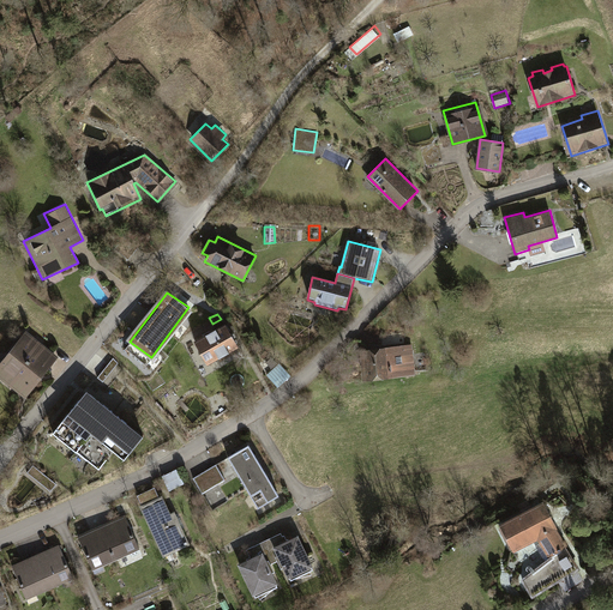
[(226,325),(193,343),(206,367),(217,361),(220,363),(240,352),(226,325)]
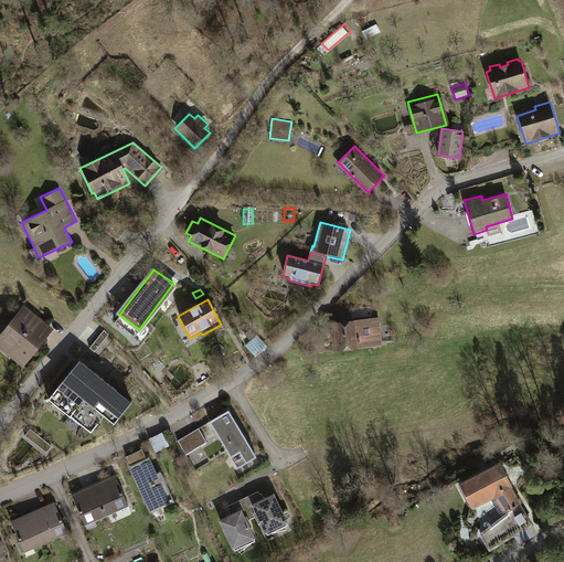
[(23,305),(0,335),(0,348),(24,367),(54,329),(23,305)]
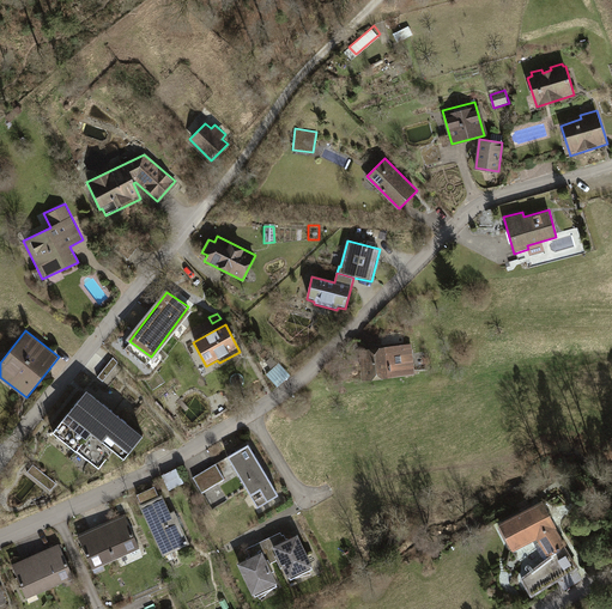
[(411,343),(358,351),(363,382),(416,375),(414,370),(425,367),(423,351),(412,353),(411,343)]
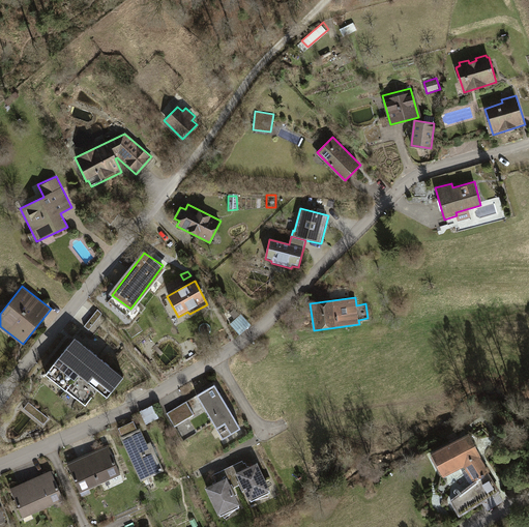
[(88,318),(92,322),(101,312),(97,306),(88,318)]
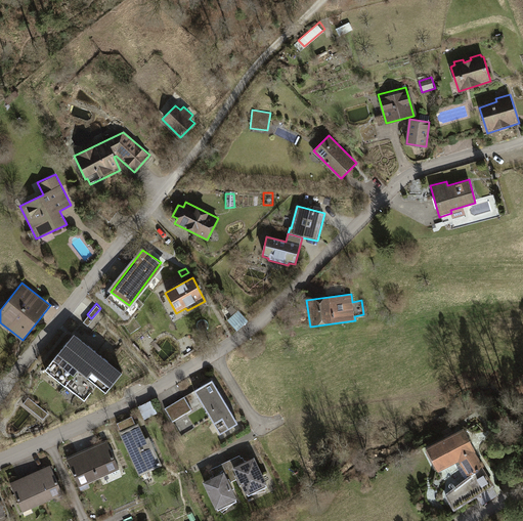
[(87,314),(83,319),(87,323),(91,318),(87,314)]
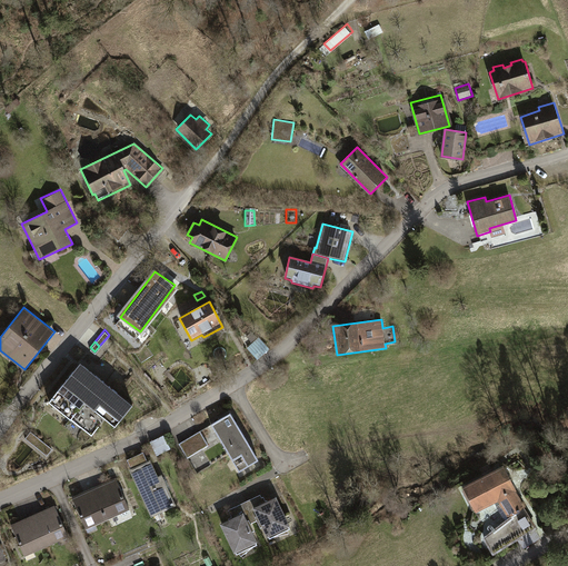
[(78,361),(48,398),(69,415),(81,400),(113,425),(130,403),(78,361)]
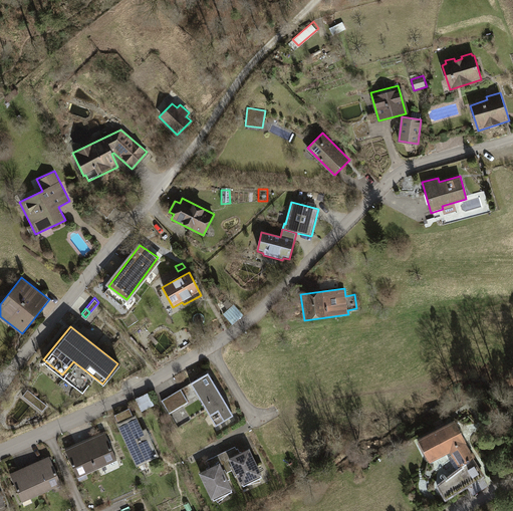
[(209,372),(162,400),(169,413),(198,397),(216,427),(234,416),(209,372)]
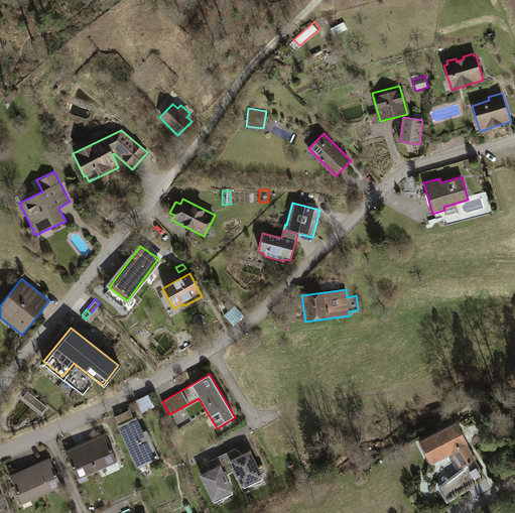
[(46,404),(27,389),(21,396),(24,398),(12,413),(17,418),(29,403),(40,411),(46,404)]
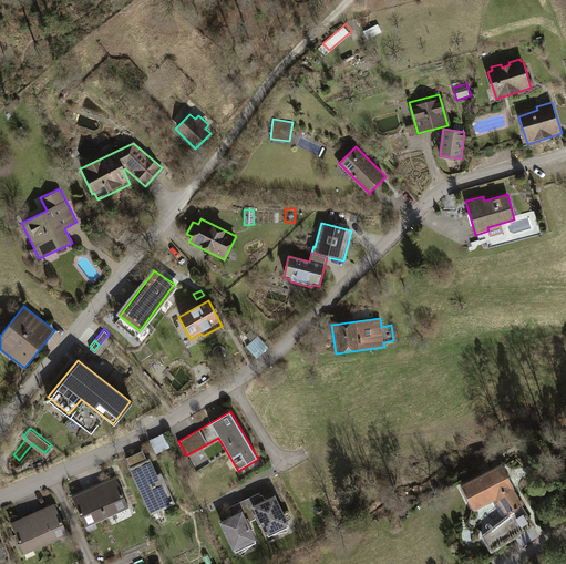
[(164,431),(151,438),(157,450),(171,443),(164,431)]
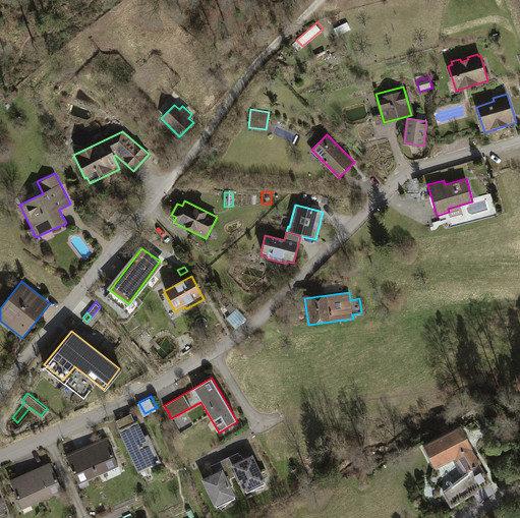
[(118,428),(137,471),(149,466),(150,469),(162,463),(148,433),(143,435),(137,420),(130,423),(125,413),(118,416),(123,426),(118,428)]
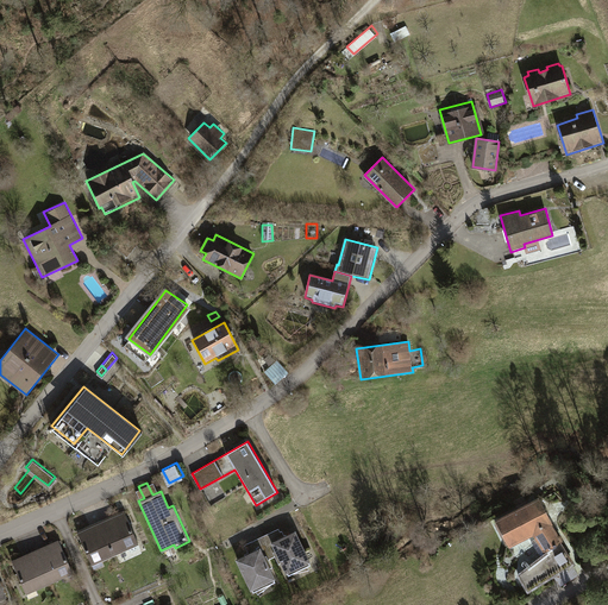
[(537,497),(497,518),(509,542),(533,529),(537,535),(531,537),(540,555),(518,572),(527,587),(553,572),(559,583),(568,578),(562,567),(572,560),(558,539),(561,537),(550,522),(537,497)]
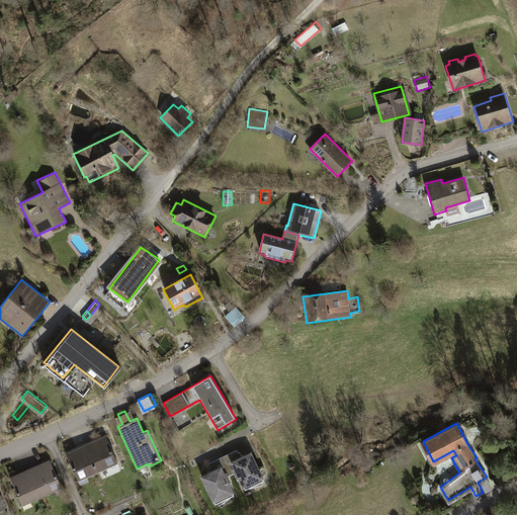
[(105,434),(85,443),(98,471),(109,466),(110,468),(118,465),(105,434)]
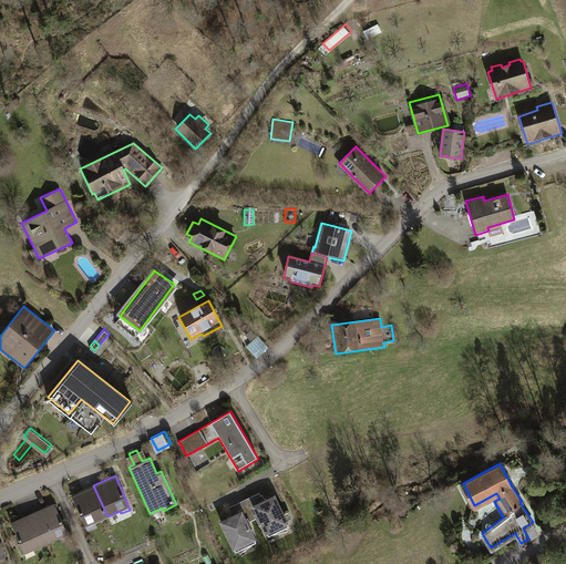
[(93,485),(71,494),(86,529),(96,524),(95,522),(107,516),(93,485)]
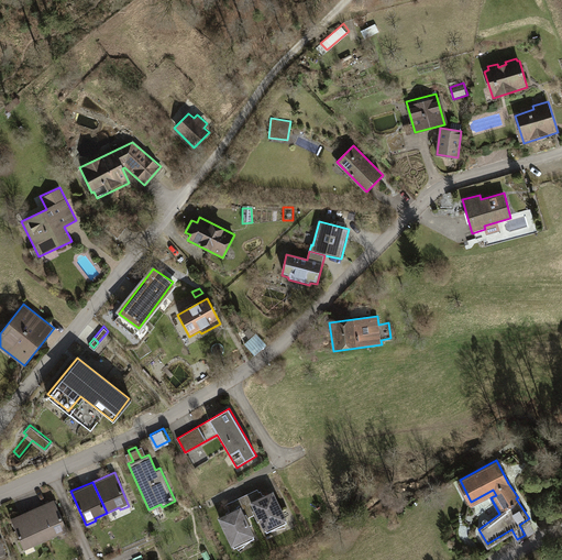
[(257,487),(241,496),(251,515),(254,514),(259,523),(261,522),(266,533),(289,522),(273,491),(262,496),(257,487)]
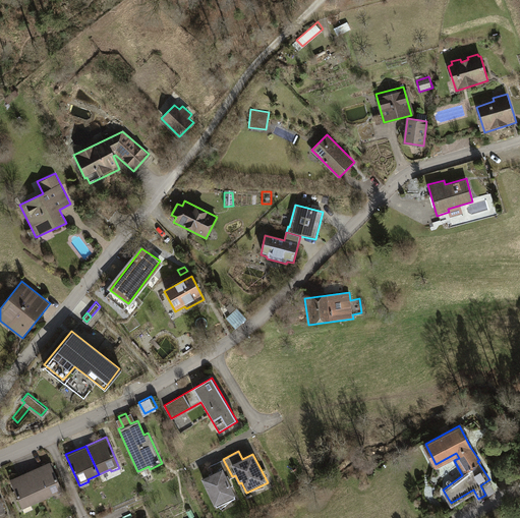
[(212,472),(201,478),(216,507),(237,496),(232,486),(233,485),(230,478),(232,476),(223,459),(209,466),(212,472)]
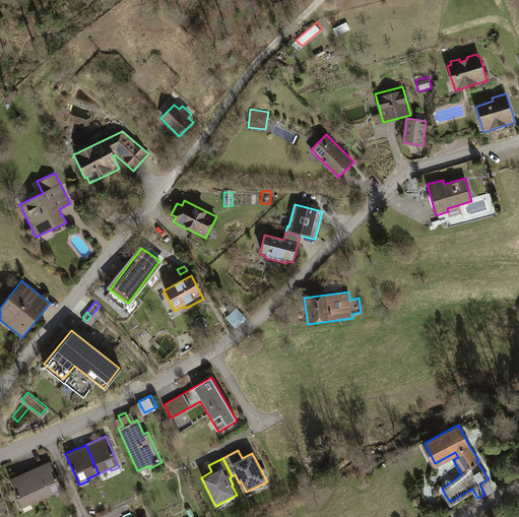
[(49,460),(28,468),(42,498),(54,493),(55,496),(63,493),(49,460)]
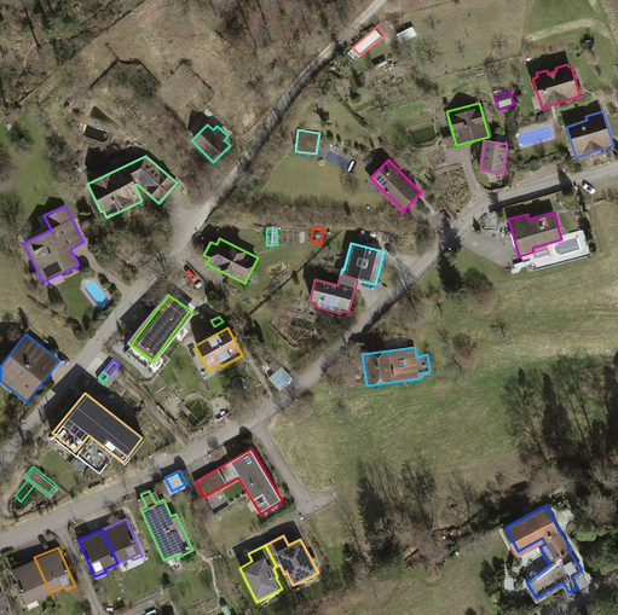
[(34,557),(11,568),(28,607),(39,602),(36,598),(50,592),(34,557)]
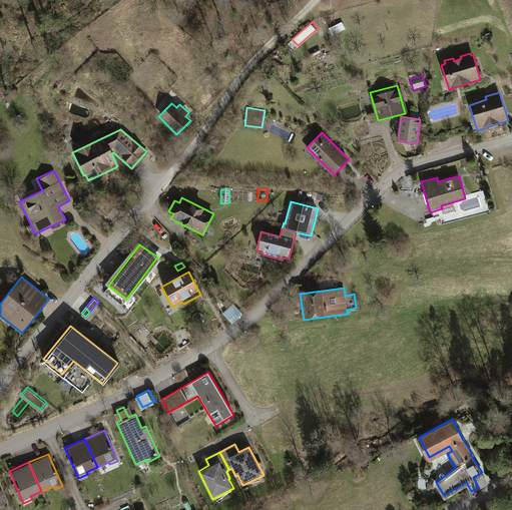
[(0,509),(8,507),(0,489),(0,509)]
